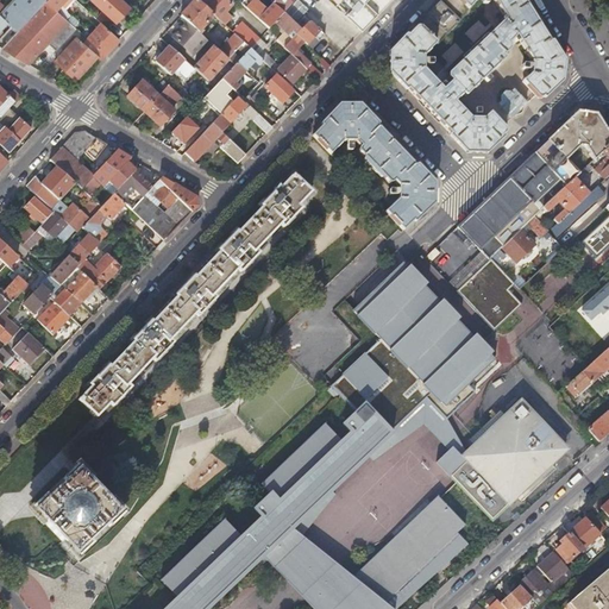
[(0,49),(26,64),(46,43),(67,20),(45,0),(17,31),(0,49)]
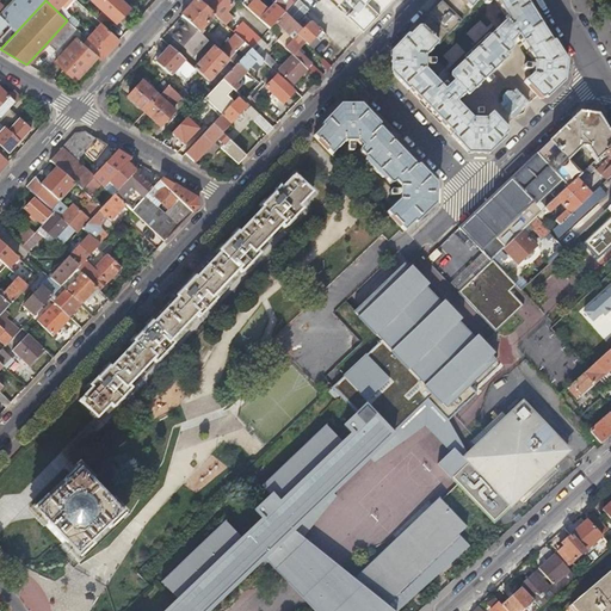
[(0,29),(7,22),(17,31),(45,0),(11,0),(0,12),(0,29)]
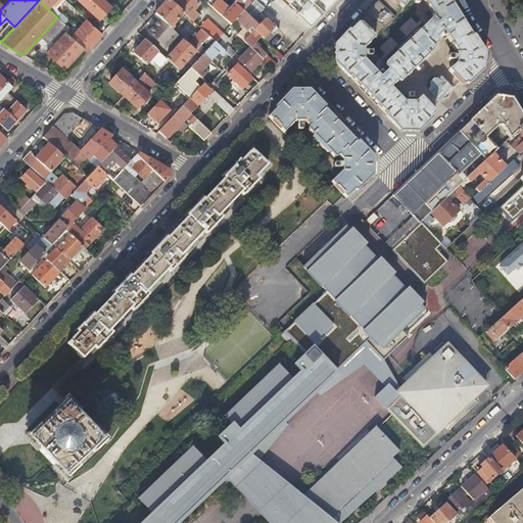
[(39,0),(57,17),(61,13),(51,4),(54,0),(39,0)]
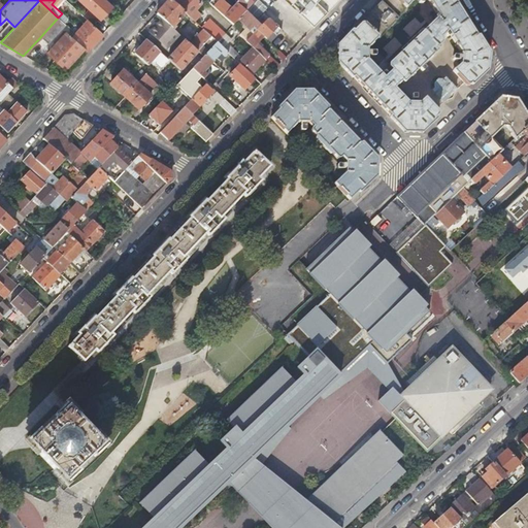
[(92,0),(105,11),(112,4),(107,0),(92,0)]
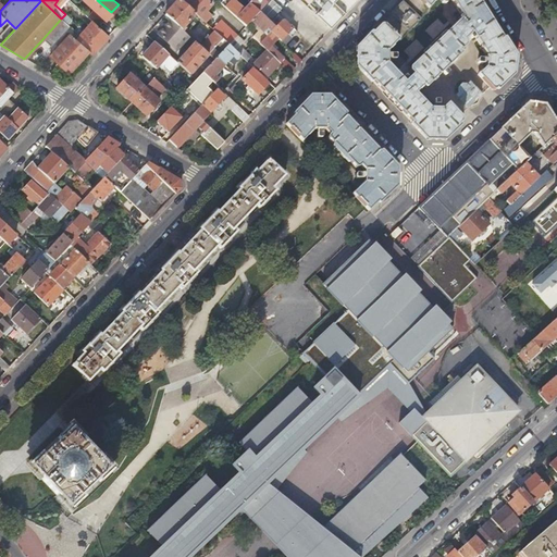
[(185,5),(178,0),(164,15),(171,21),(182,31),(196,15),(185,5)]
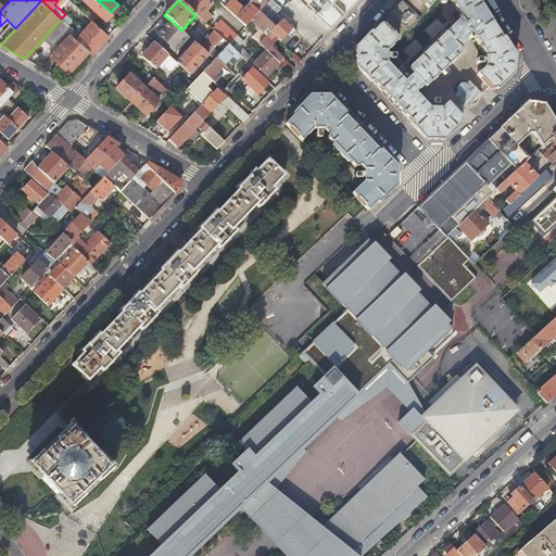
[(205,0),(189,0),(185,5),(196,15),(204,23),(206,21),(202,16),(212,5),(205,0)]
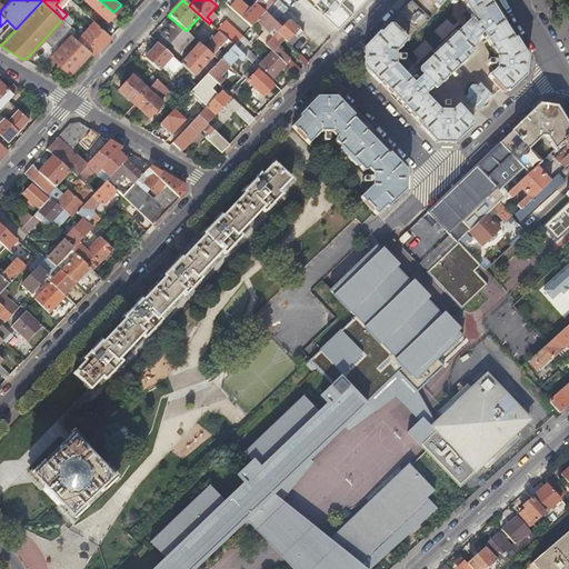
[(257,22),(265,13),(256,5),(246,15),(229,0),(226,5),(250,28),(257,22)]
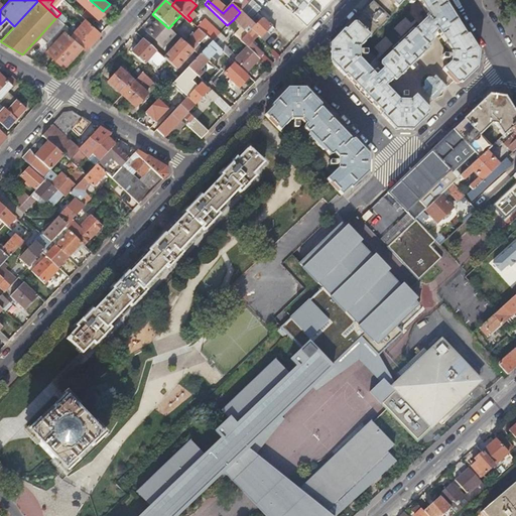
[(251,0),(234,0),(231,4),(232,4),(240,12),(247,4),(251,0)]
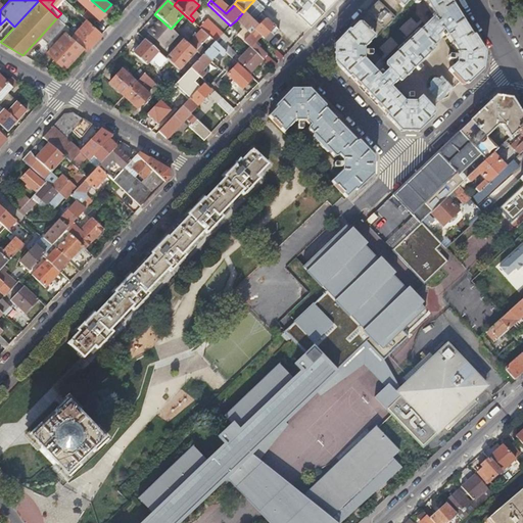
[(254,0),(250,4),(260,13),(272,0),(281,0),(286,4),(284,6),(288,10),(295,2),(293,0),(254,0)]
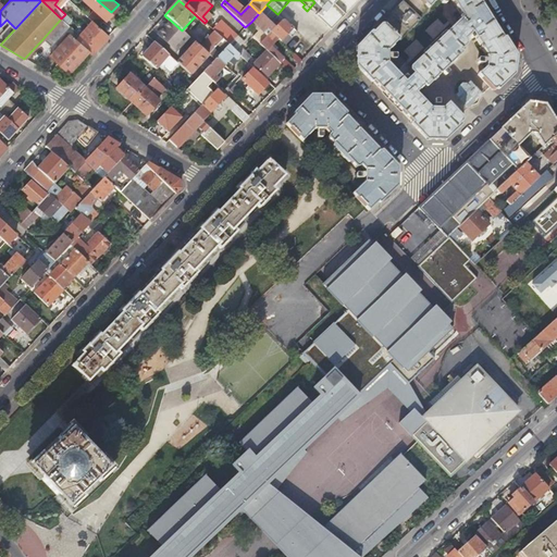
[(287,23),(302,7),(305,4),(299,0),(289,0),(277,14),(280,16),(282,19),(287,23)]
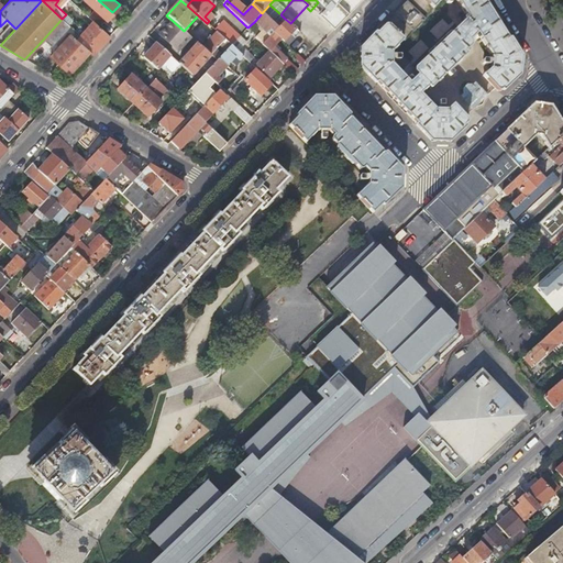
[(330,0),(316,0),(318,2),(333,17),(337,14),(341,18),(344,13),(330,0)]
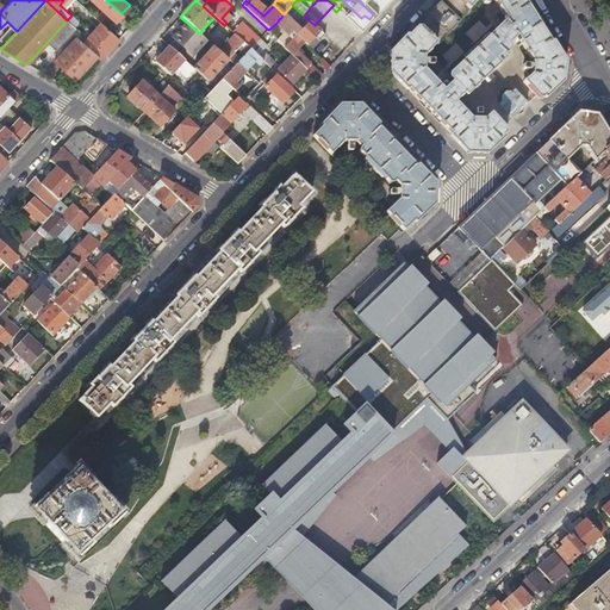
[(367,0),(380,11),(390,0),(367,0)]
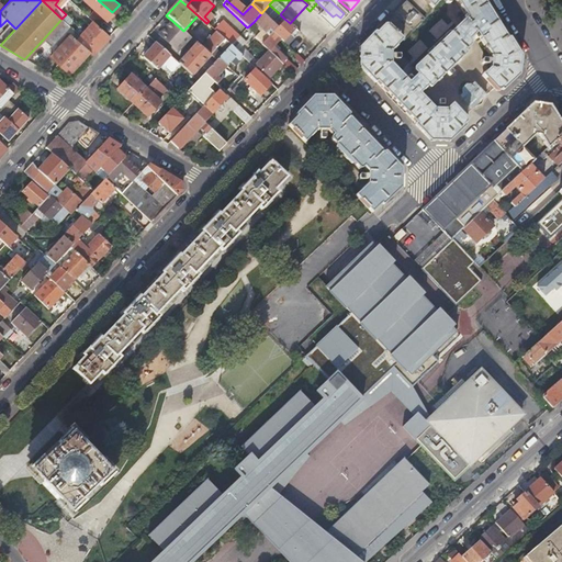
[(476,34),(491,57),(491,68),(482,77),(496,91),(499,92),(517,76),(519,58),(482,0),(408,0),(361,49),(361,67),(430,139),(449,141),(468,123),(467,120),(452,105),(447,110),(435,110),(420,94),(428,87),(429,89),(431,89),(467,55),(467,54),(465,52),(471,46),(472,42),(471,41),(476,34)]
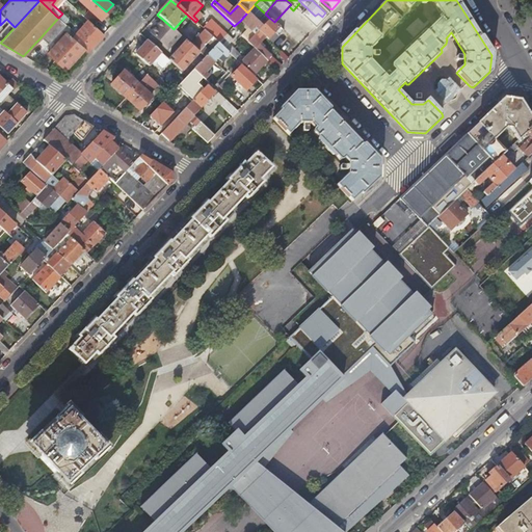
[(265,14),(255,4),(247,12),(262,26),(269,18),(267,16),(265,14)]
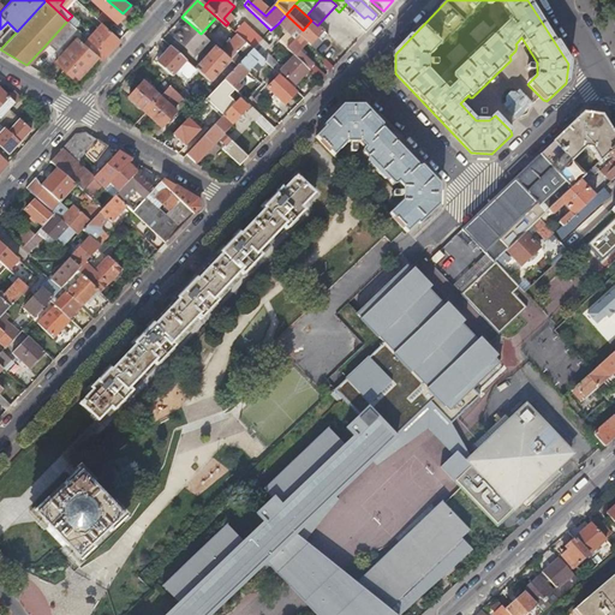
[(303,30),(286,15),(278,24),(287,34),(279,42),(286,49),(298,35),(303,30)]
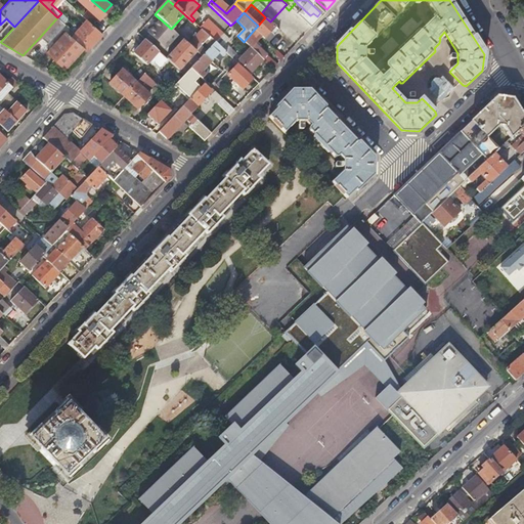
[(57,17),(40,37),(47,44),(63,24),(57,17)]
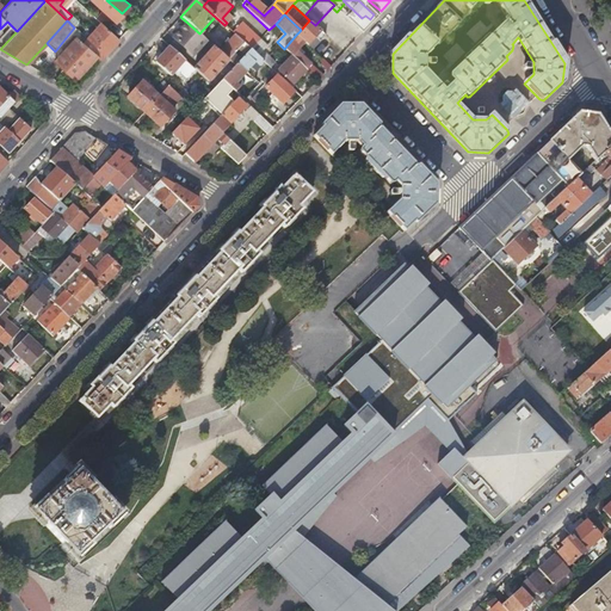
[(326,36),(315,25),(309,20),(301,30),(296,35),(306,43),(308,45),(315,37),(320,42),(326,36)]
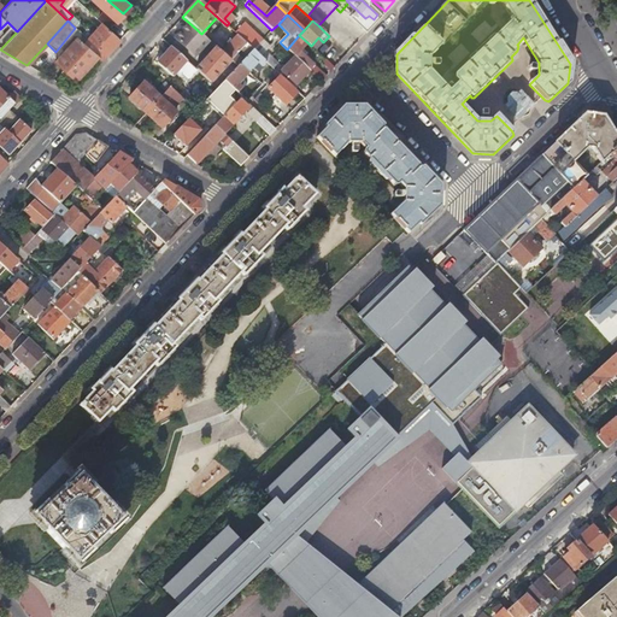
[(99,50),(106,57),(121,40),(101,23),(88,39),(99,50)]
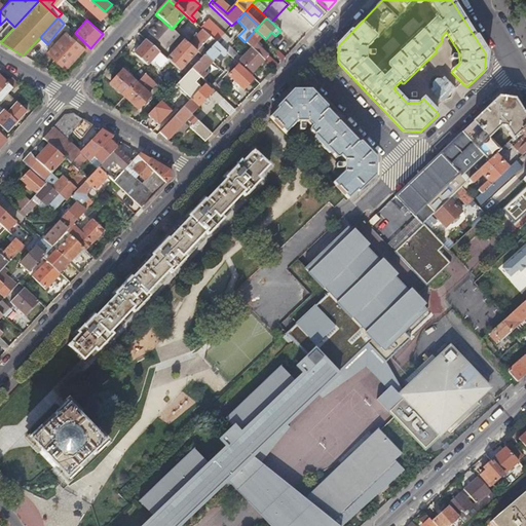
[(172,29),(161,20),(149,34),(165,49),(179,36),(172,29)]
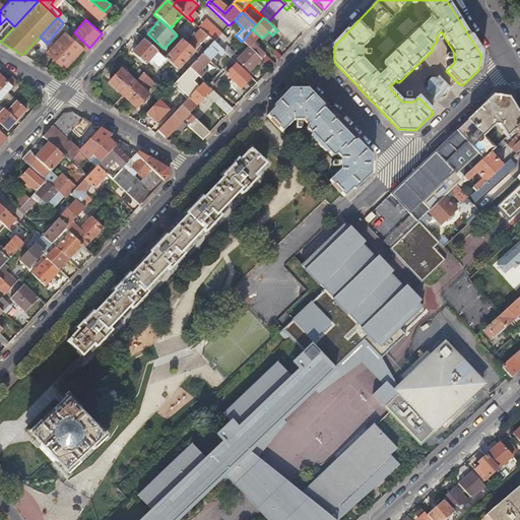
[(201,21),(196,26),(200,30),(212,43),(220,35),(221,34),(206,19),(203,22),(201,21)]
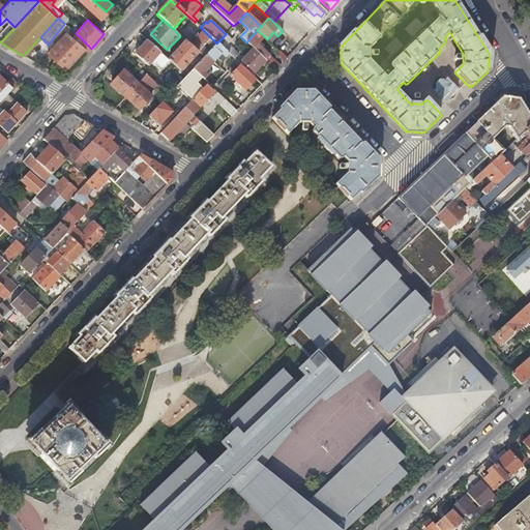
[(257,30),(246,42),(251,47),(266,61),(275,70),(280,66),(258,46),(265,37),(257,30)]
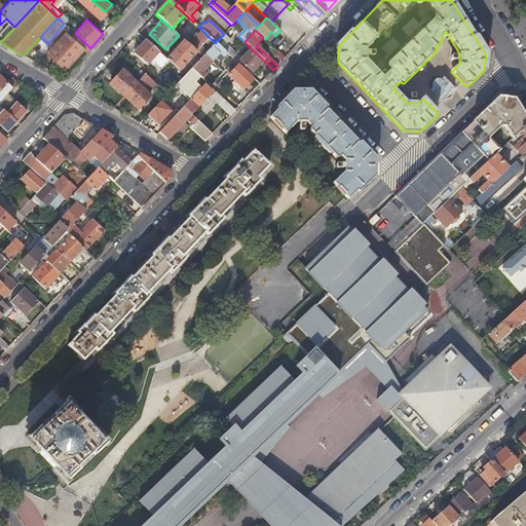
[(215,43),(202,31),(189,45),(196,52),(205,42),(211,47),(215,43)]
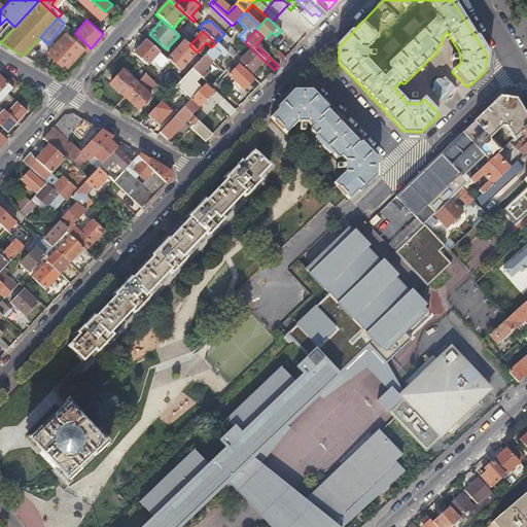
[(83,49),(86,53),(91,48),(84,42),(80,46),(66,33),(47,54),(65,70),(83,49)]
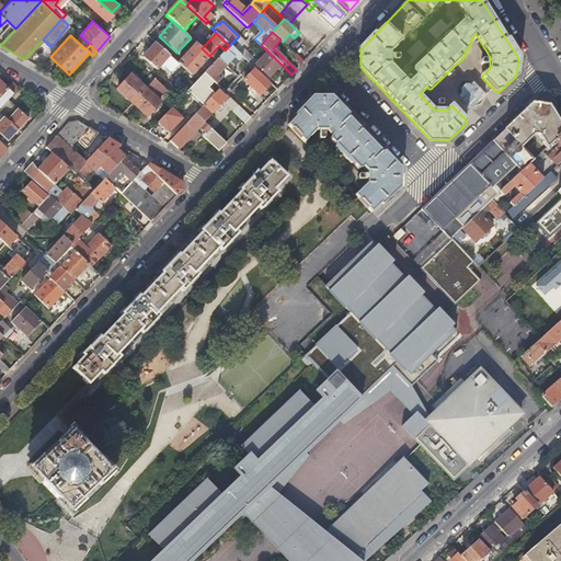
[(247,45),(238,37),(229,46),(238,54),(242,49),(247,45)]
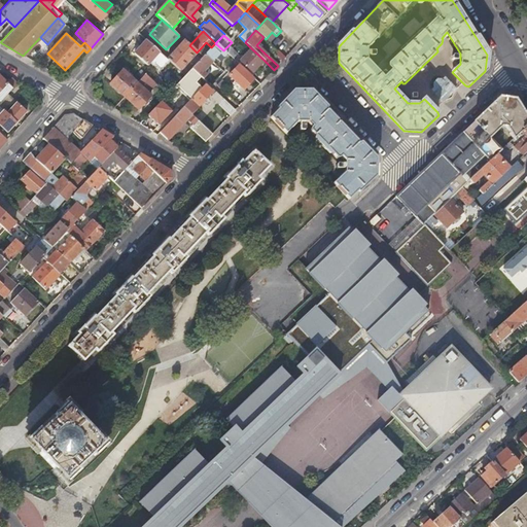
[(160,53),(146,40),(134,54),(147,66),(160,53)]
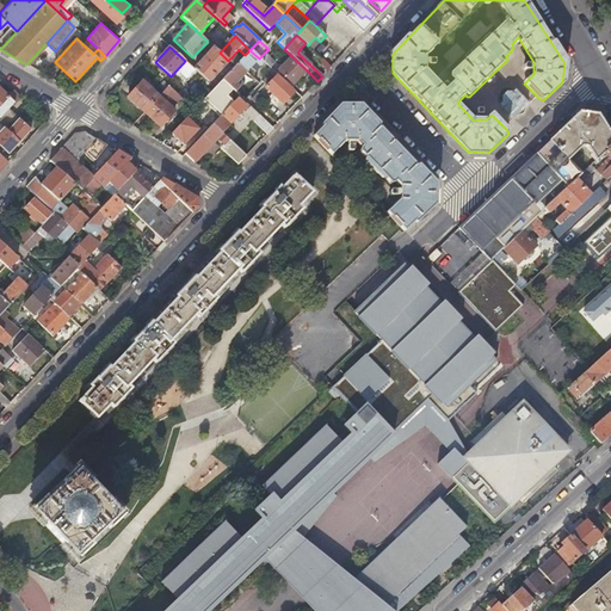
[(220,53),(214,48),(195,69),(209,82),(229,61),(228,61),(220,53)]
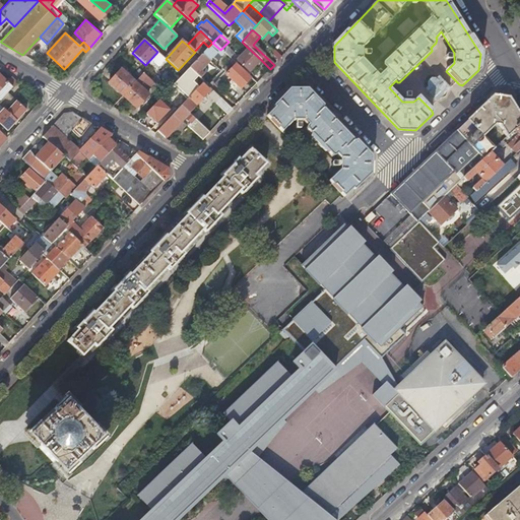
[(220,50),(212,43),(208,47),(201,55),(209,61),(217,53),(220,57),(224,53),(220,50)]
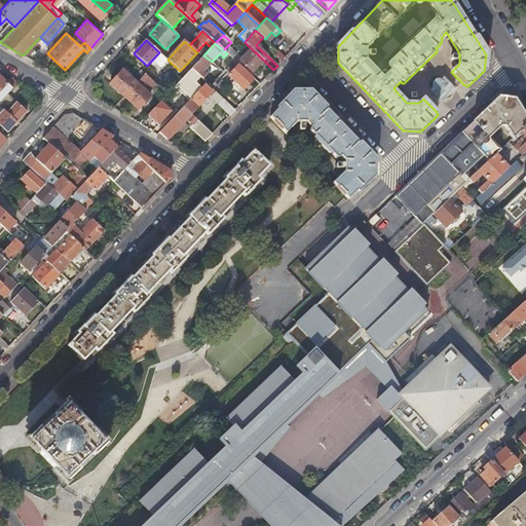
[(290,53),(296,46),(294,43),(287,50),(290,53)]
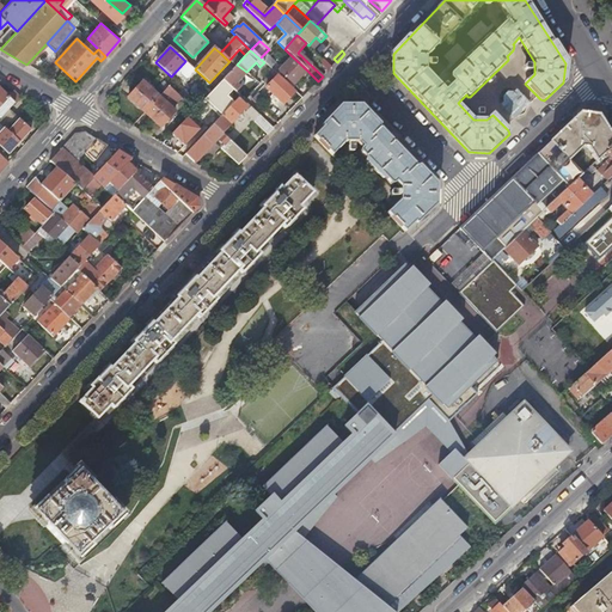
[(275,63),(264,54),(259,59),(264,62),(270,68),(275,63)]
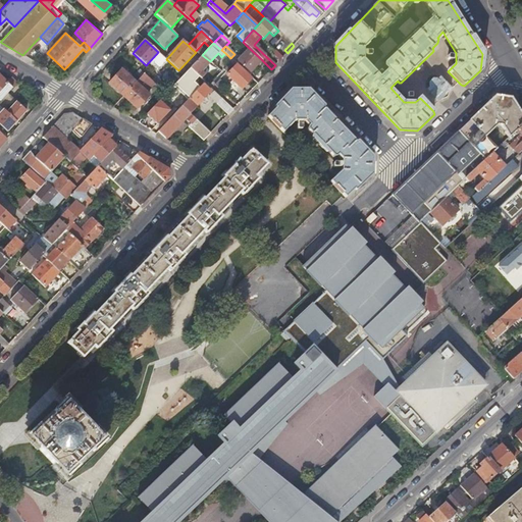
[(262,60),(247,46),(240,54),(242,56),(239,60),(251,72),(262,60)]
